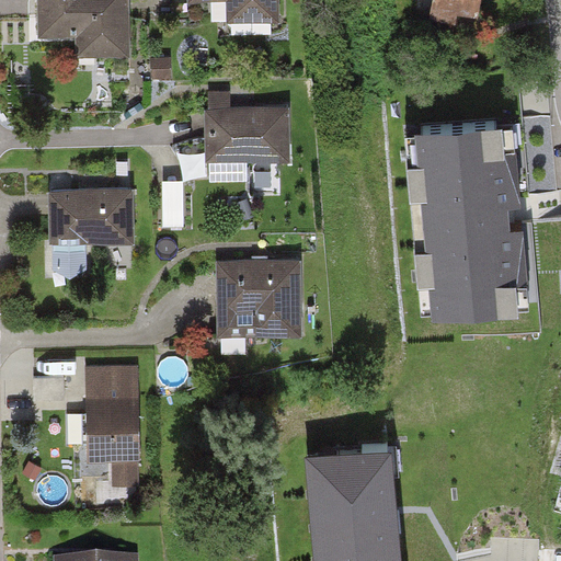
[(39,0),(41,33),(82,33),(83,57),(135,56),(133,0),(39,0)]
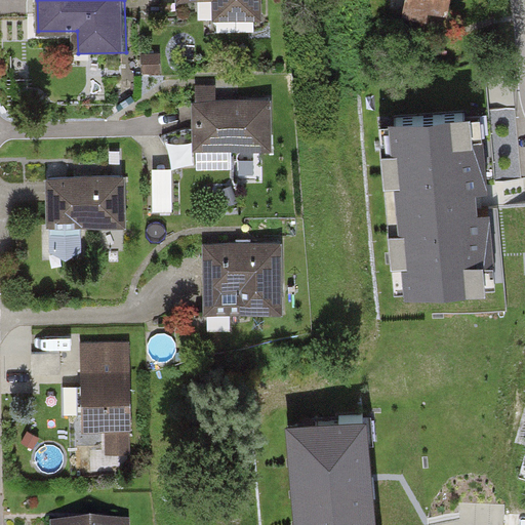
[(266,0),(180,0),(180,1),(210,0),(220,0),(221,24),(268,22),(266,0)]
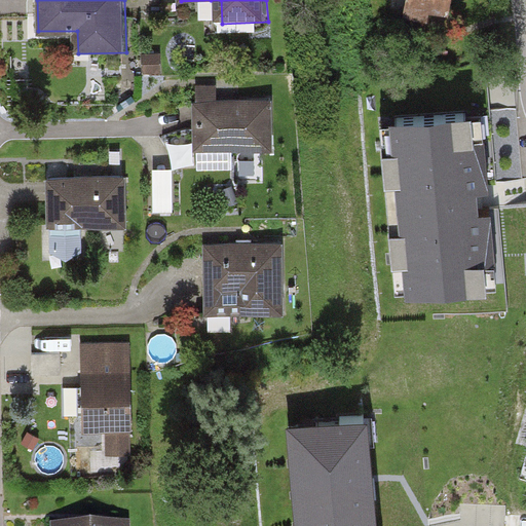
[(460,0),(406,0),(405,14),(458,21),(460,0)]
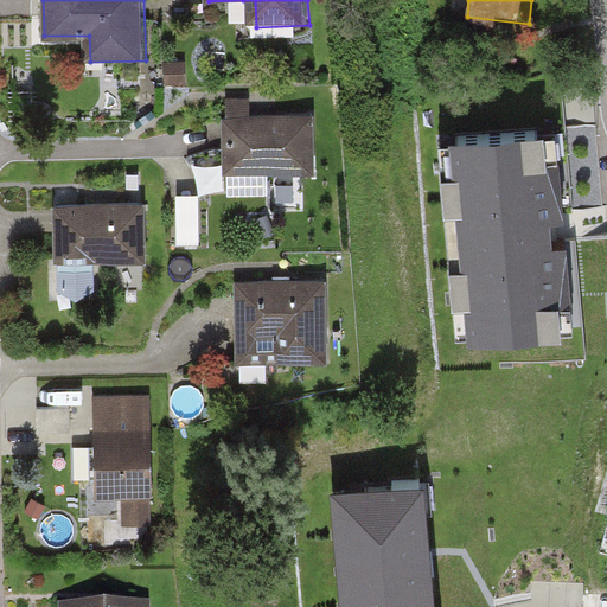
[(321,115),(225,115),(225,172),(323,172),(321,115)]
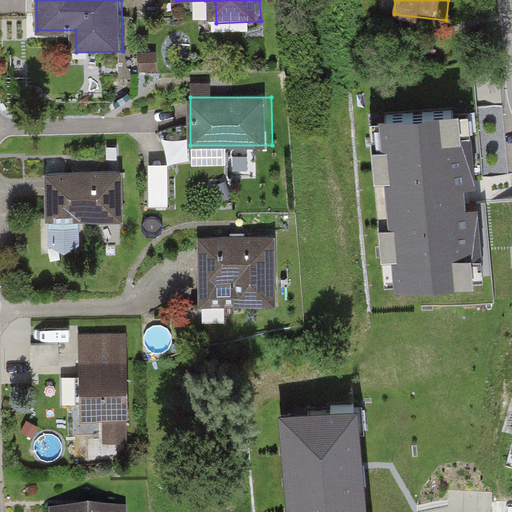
[(472,106),(373,115),(390,288),(489,279),(472,106)]
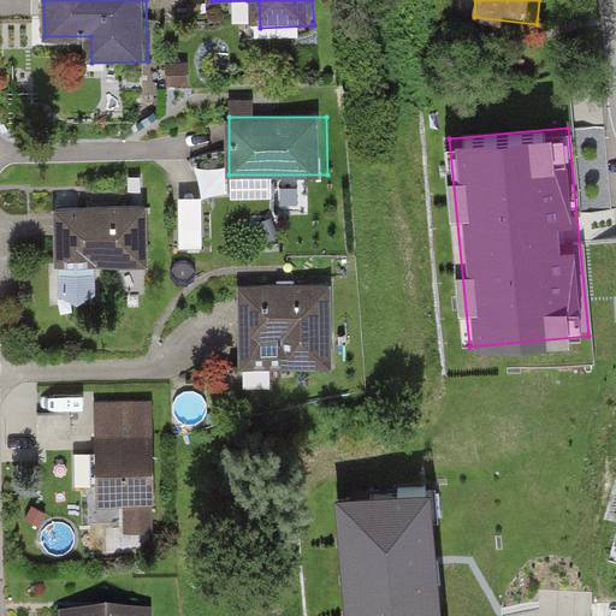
[(182,243),(203,243),(205,194),(183,194),(182,243)]
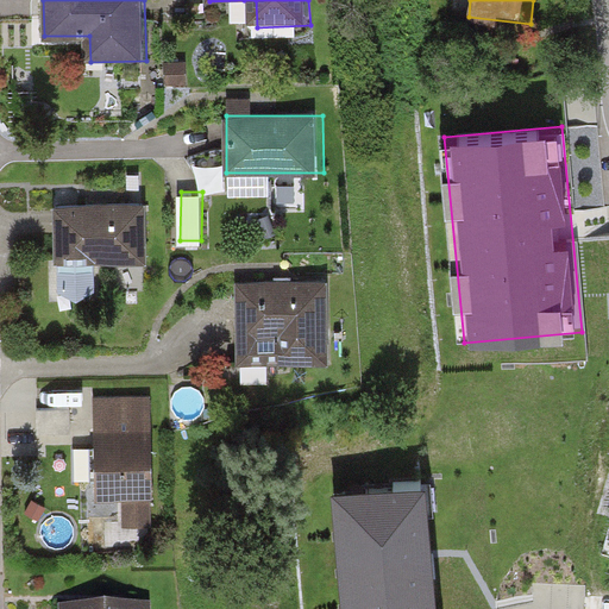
[(144,203),(56,207),(57,264),(145,261),(144,203)]
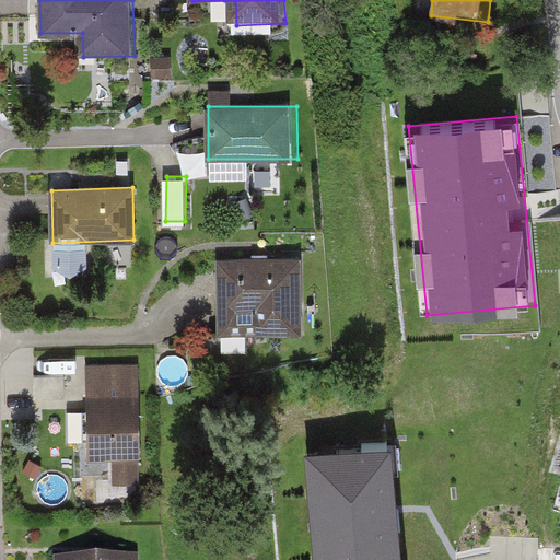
[(306,256),(218,260),(222,336),(311,331),(306,256)]
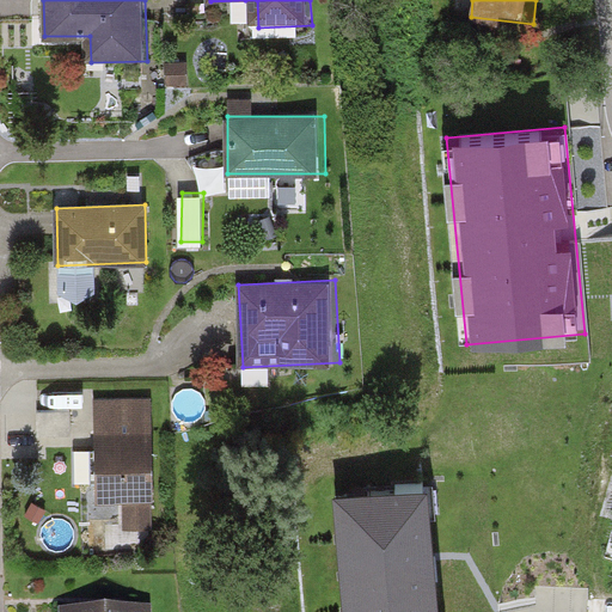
[(158,500),(154,399),(102,401),(105,502),(158,500)]
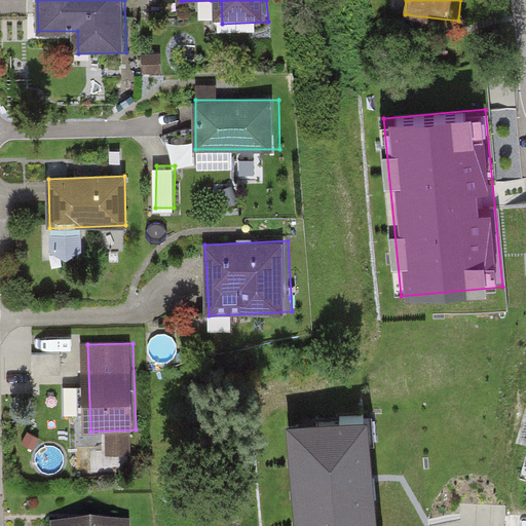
[(67,410),(80,411),(81,383),(68,383),(67,410)]
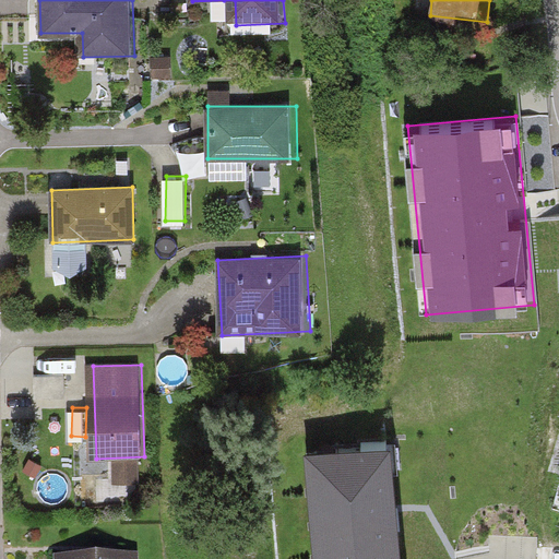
[(402,558),(390,449),(306,458),(316,558),(402,558)]
